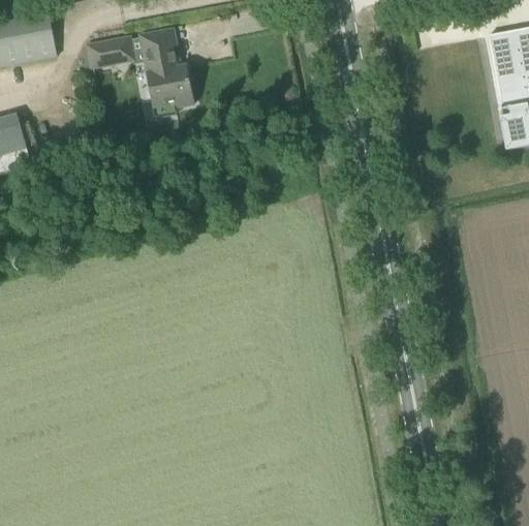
[(0,65),(57,55),(47,4),(0,12),(0,65)]
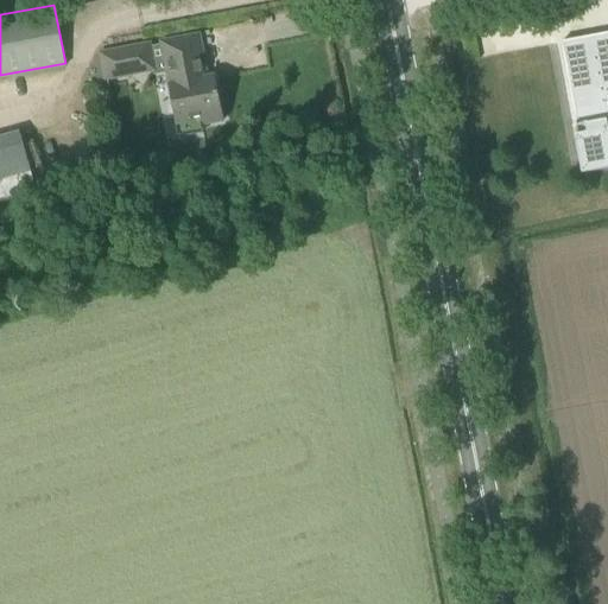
[(607,30),(561,39),(578,132),(574,133),(581,172),(607,166),(607,128),(607,129),(607,128),(607,30)]
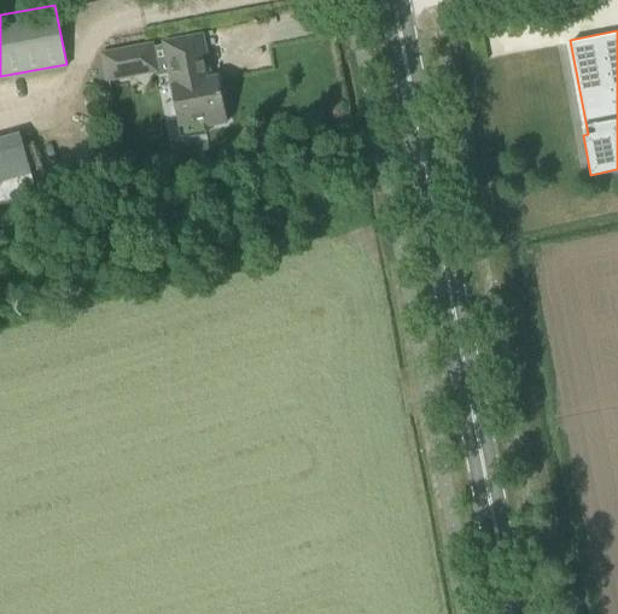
[(209,79),(200,35),(164,41),(173,86),(172,86),(179,123),(203,118),(204,123),(227,120),(219,76),(209,79)]
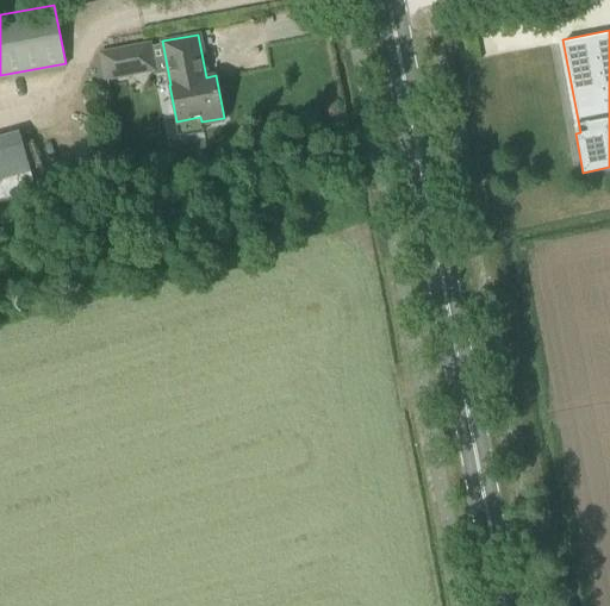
[(106,76),(153,67),(149,44),(101,52),(106,76)]
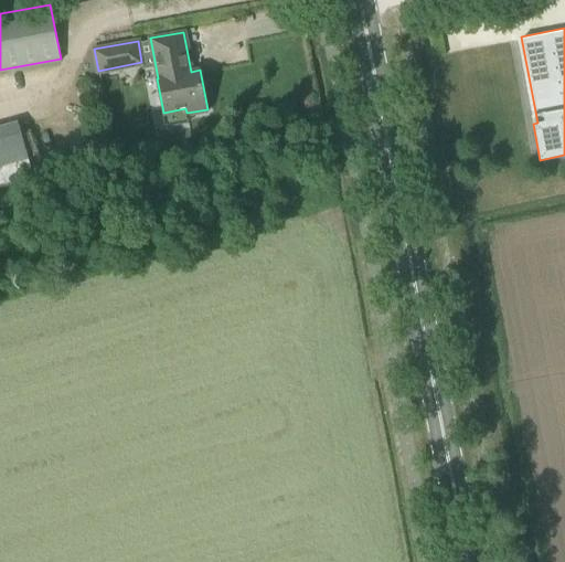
[(0,183),(33,175),(28,157),(19,123),(0,127),(0,183)]
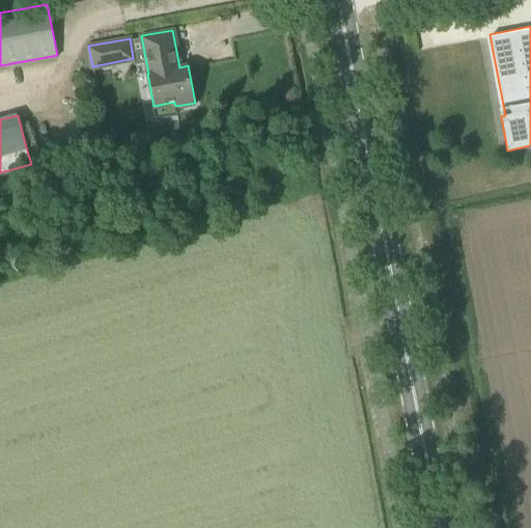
All buildings are outlined.
